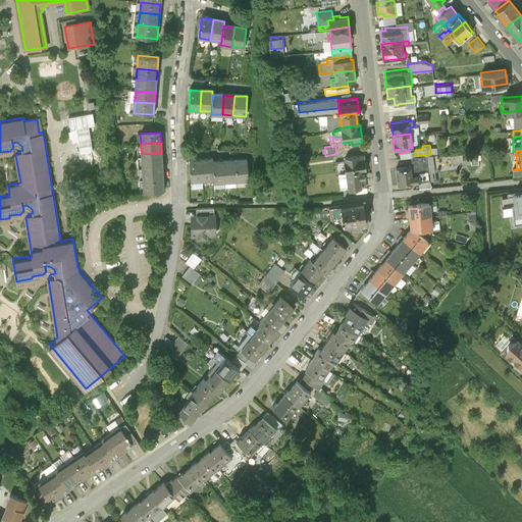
[(161,153),(142,154),(142,165),(162,163),(161,153)]
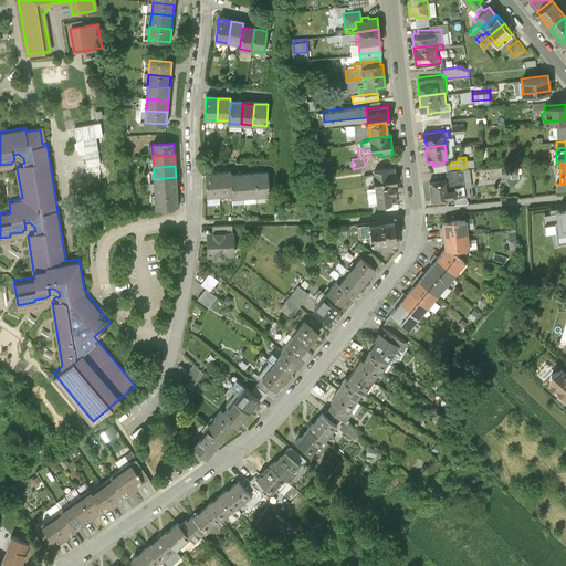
[(519,176),(520,167),(502,167),(502,176),(519,176)]
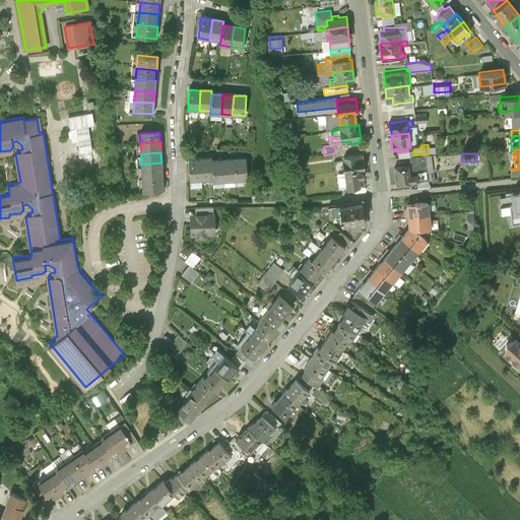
[(344,171),(363,169),(364,169),(362,154),(343,156),(344,160),(342,160),(343,171),(344,171)]
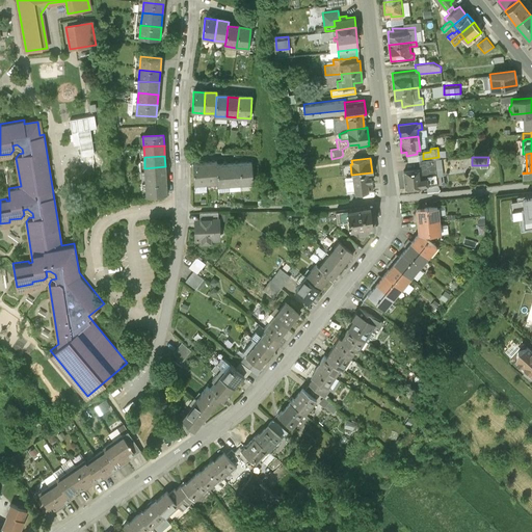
[(216,162),(205,163),(206,183),(217,183),(216,165),(216,162)]
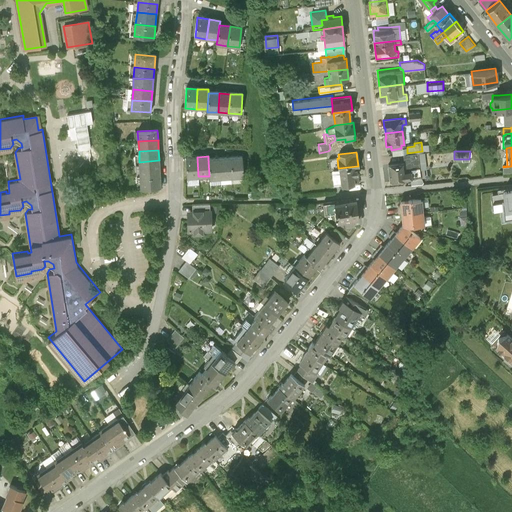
[(197,157),(186,158),(187,177),(198,176),(197,157)]
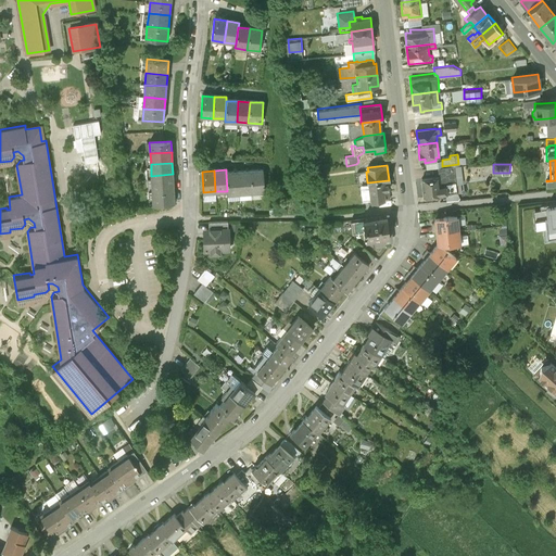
[(263,171),(249,172),(250,192),(264,192),(263,171)]
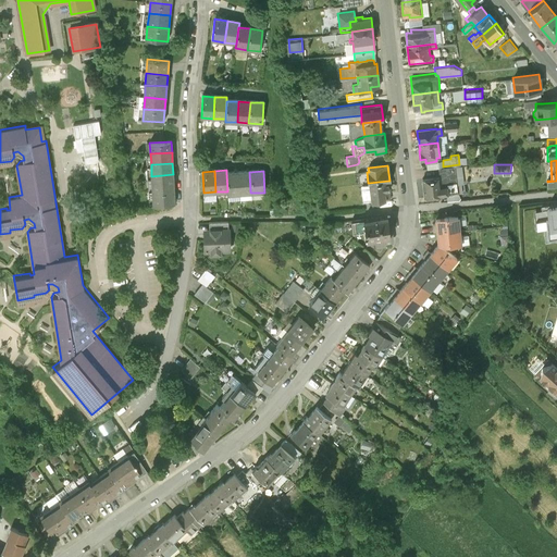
[(237,172),(226,173),(227,192),(227,194),(238,194),(237,172)]
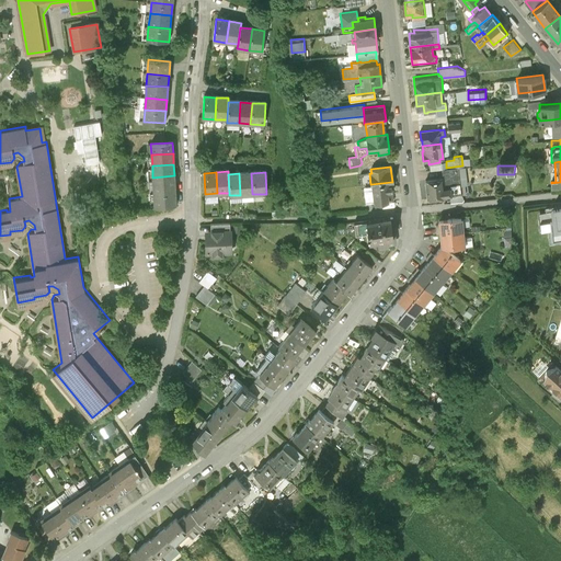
[(251,173),(239,173),(240,195),(252,194),(251,173)]
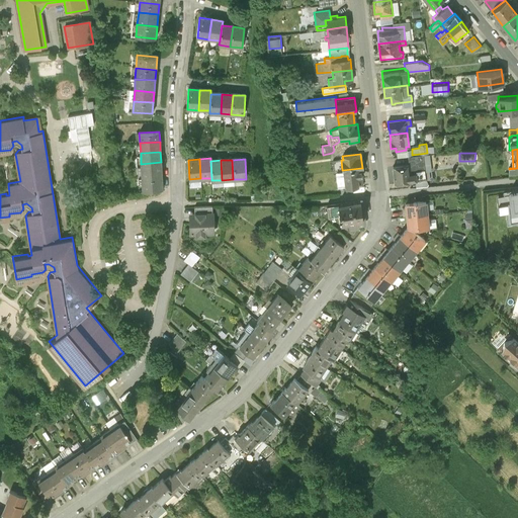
[(342,170),(341,160),(333,161),(335,172),(337,171),(342,170)]
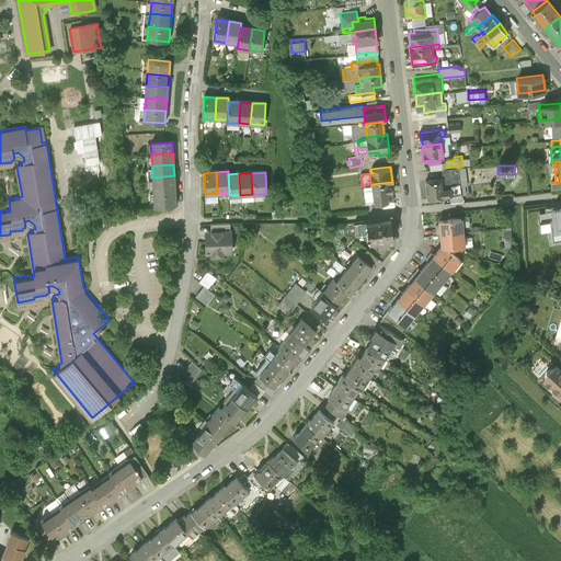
[(443,179),(425,180),(427,198),(445,197),(445,194),(449,193),(449,196),(460,195),(458,174),(443,175),(443,179)]
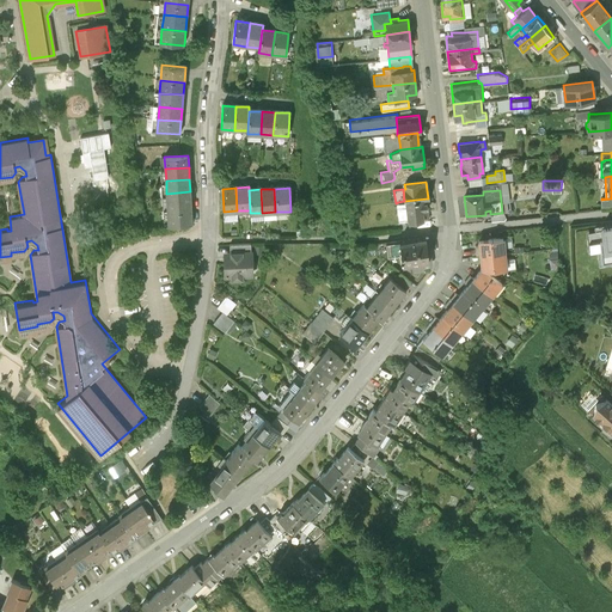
[(190,191),(166,194),(167,207),(191,206),(190,191)]
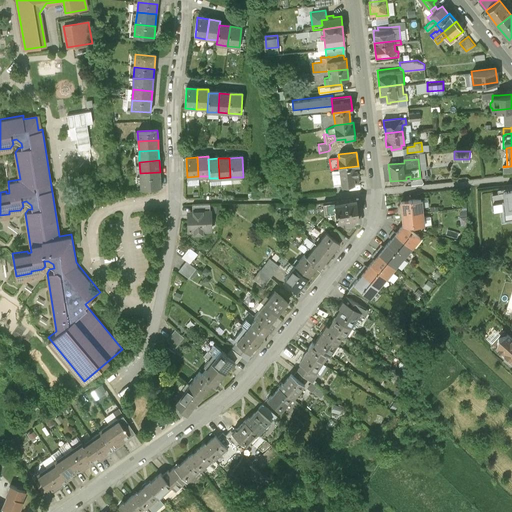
[(357,166),(339,168),(341,181),(342,185),(358,183),(357,177),(358,177),(357,166)]
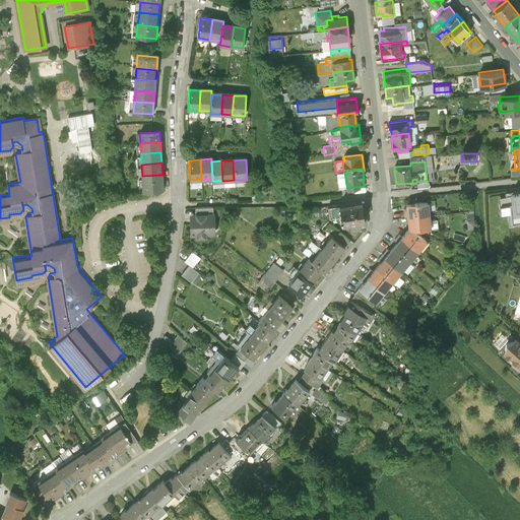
[(346,184),(344,171),(343,171),(338,172),(339,185),(346,184)]
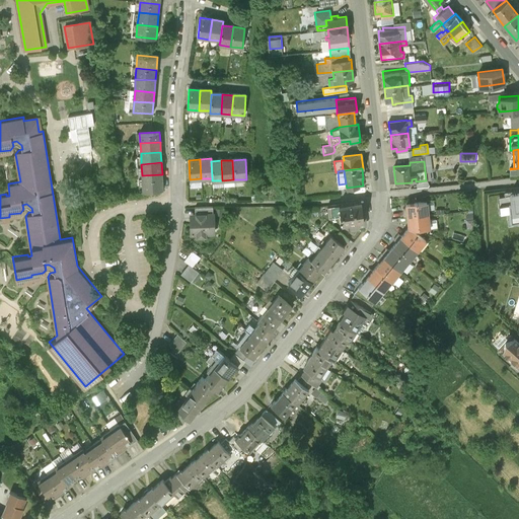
[(162,174),(142,175),(143,190),(163,188),(162,174)]
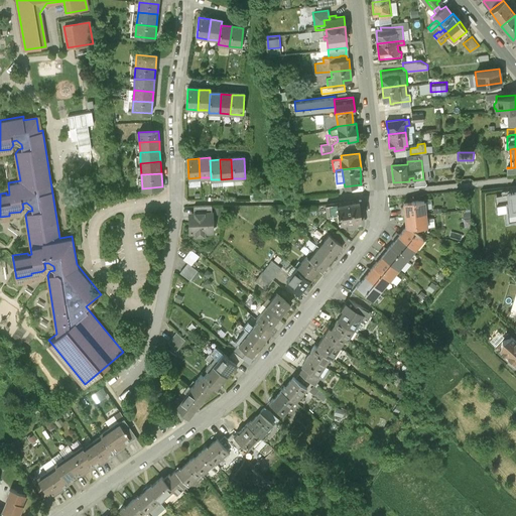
[(515,187),(506,188),(506,194),(496,195),(497,211),(507,210),(507,219),(515,218),(515,187)]
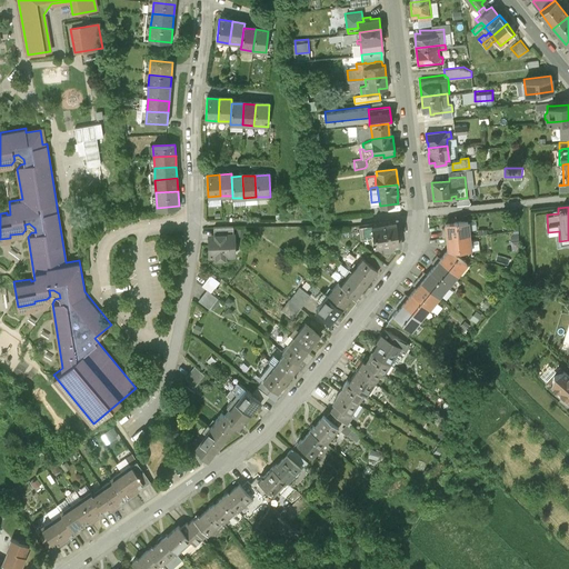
[(447,235),(469,232),(468,217),(445,219),(446,227),(442,228),(442,235),(447,235)]
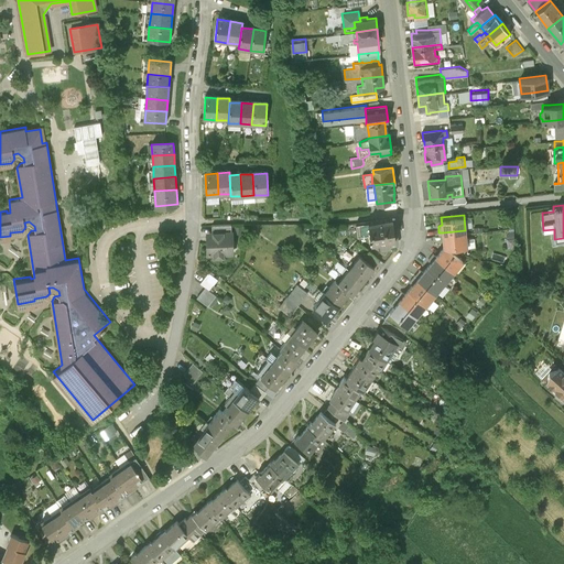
[(357,232),(369,231),(368,225),(368,218),(356,218),(357,232)]
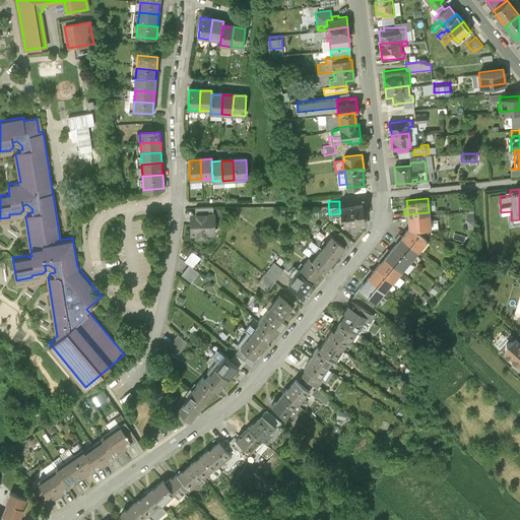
[(364,203),(339,207),(340,213),(342,228),(350,226),(350,231),(360,230),(359,225),(365,224),(364,221),(366,221),(364,203)]
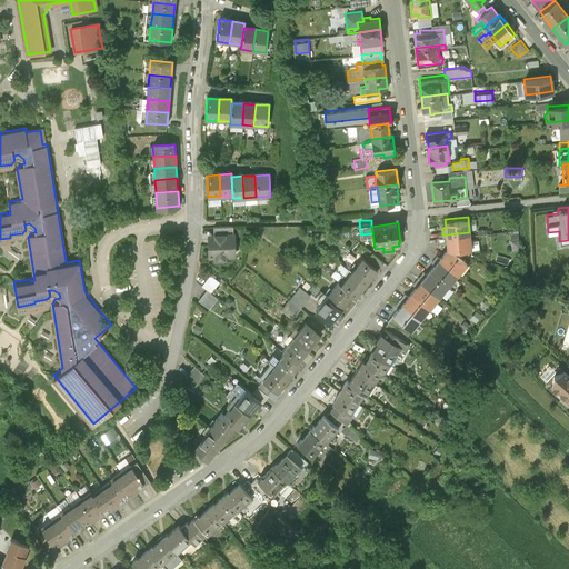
[(447,235),(448,249),(453,251),(470,249),(469,232),(447,235)]
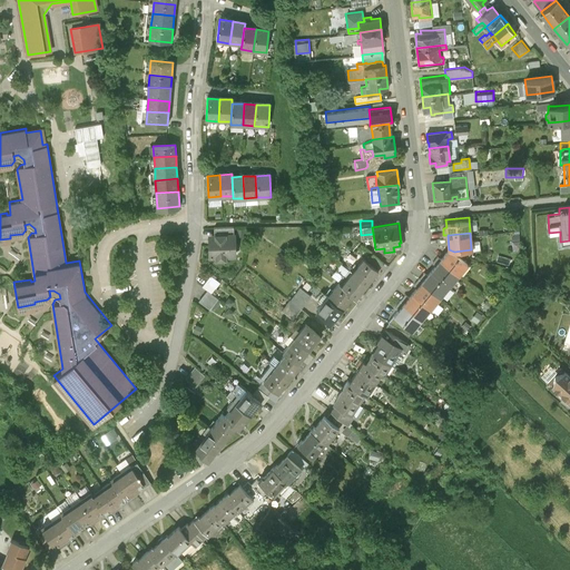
[(214,235),(209,235),(209,255),(216,255),(216,258),(224,258),(224,255),(231,255),(231,244),(234,244),(234,235),(214,235)]
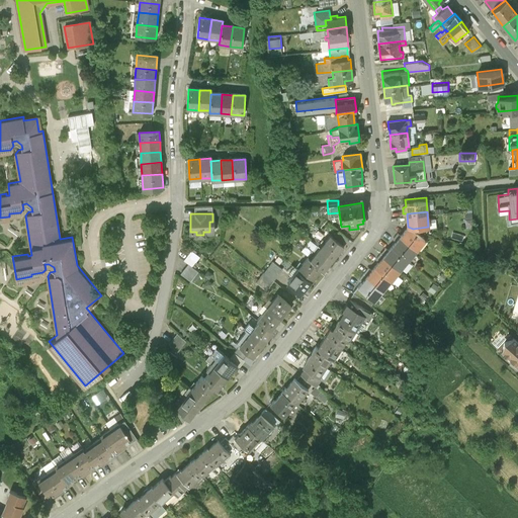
[(413,229),(408,227),(401,236),(416,249),(425,239),(413,229)]
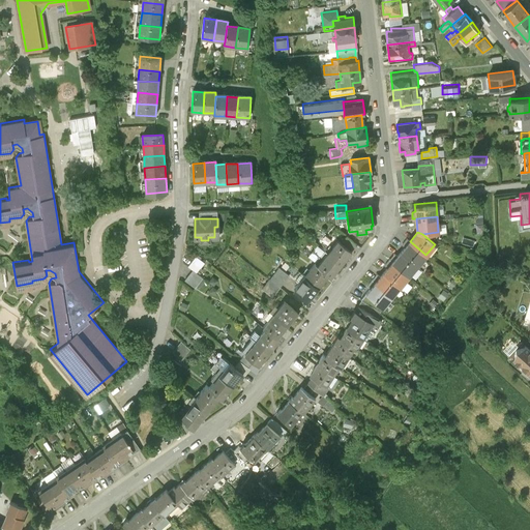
[(342,243),(351,251),(355,245),(346,238),(342,243)]
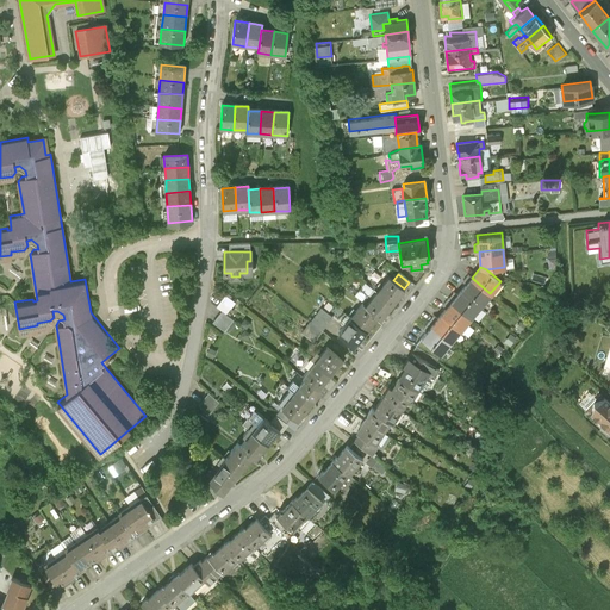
[(480,305),(490,293),(472,278),(468,275),(462,281),(466,285),(461,290),(480,305)]
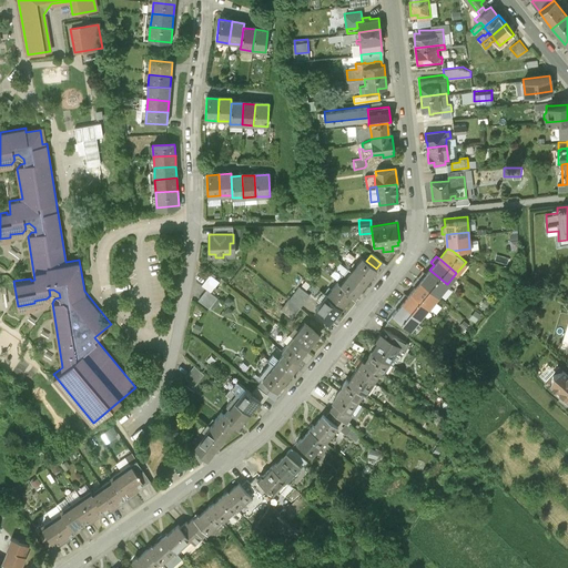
[(351,271),(365,282),(376,269),(366,261),(362,257),(351,271)]
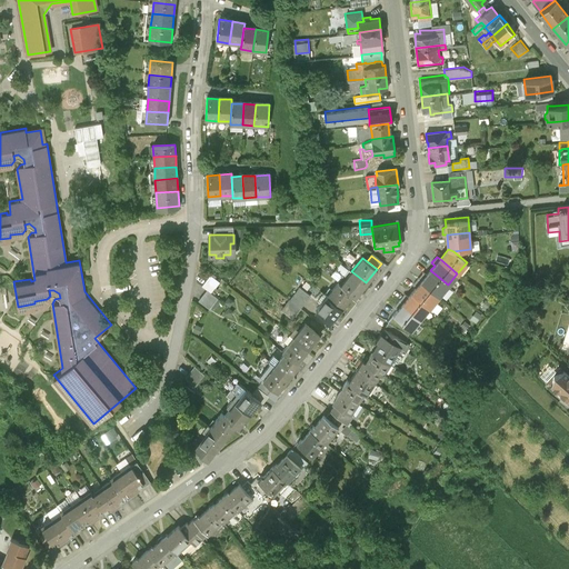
[(438,296),(448,285),(430,270),(426,276),(423,272),(418,279),(438,296)]
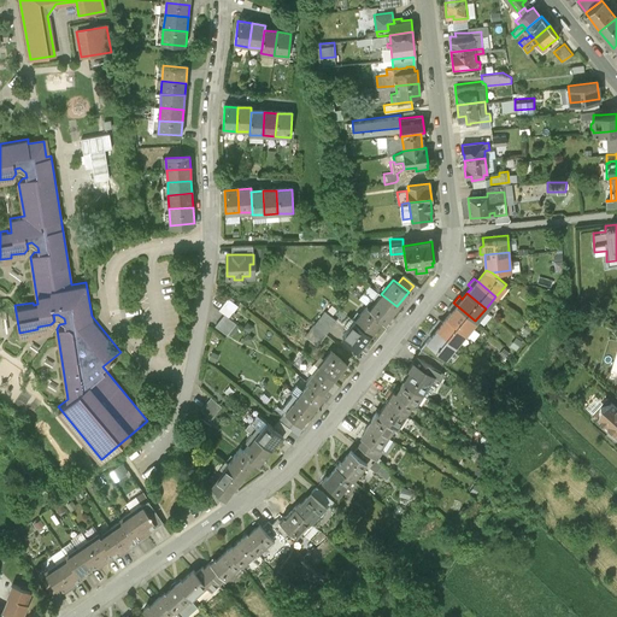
[(370,309),(382,318),(386,321),(397,306),(381,294),(370,309)]
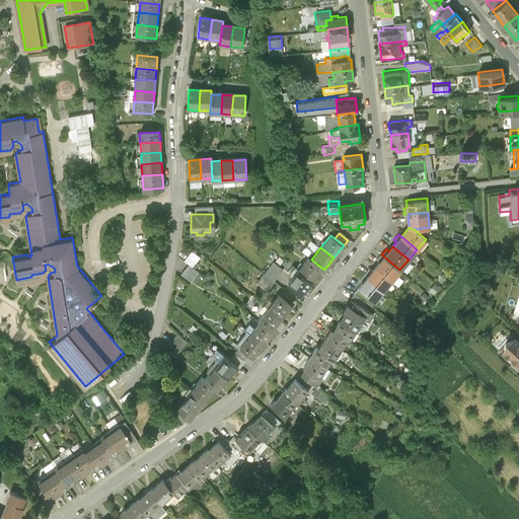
[(391,280),(399,270),(381,254),(376,261),(379,263),(375,267),(391,280)]
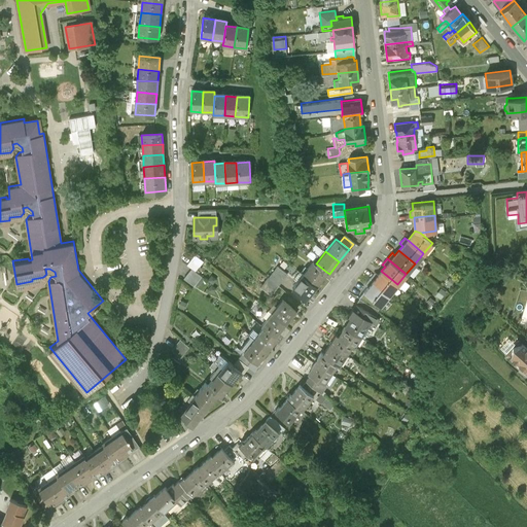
[(187,264),(196,271),(199,266),(190,259),(187,264)]
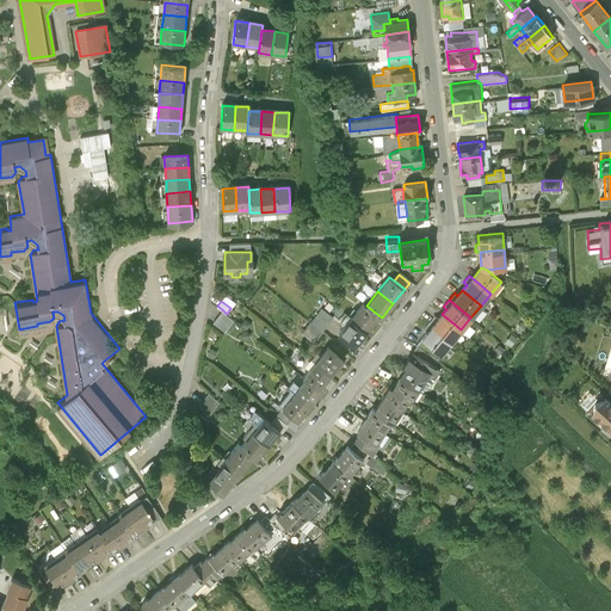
[(351,318),(366,329),(378,315),(366,306),(363,303),(351,318)]
